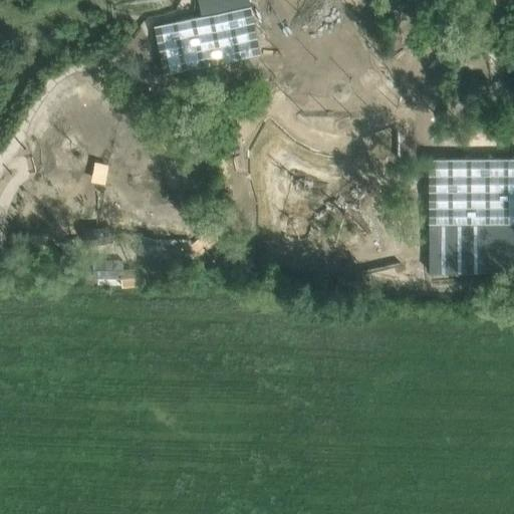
[(247,57),(260,54),(259,46),(257,39),(249,0),(200,0),(204,17),(156,26),(157,29),(166,73),(181,70),(232,60),(239,58),(247,57)]
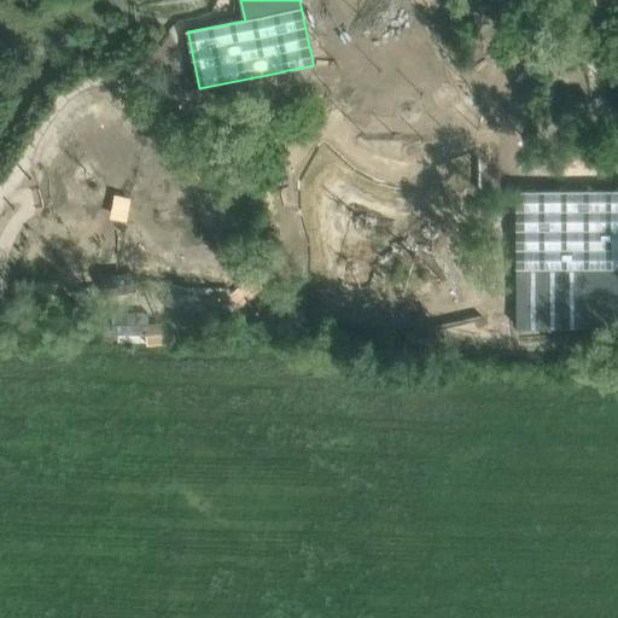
[(321,44),(309,47),(312,56),(313,65),(316,65),(321,70),(316,88),(325,92),(332,94),(333,94),(337,82),(342,68),(321,44)]
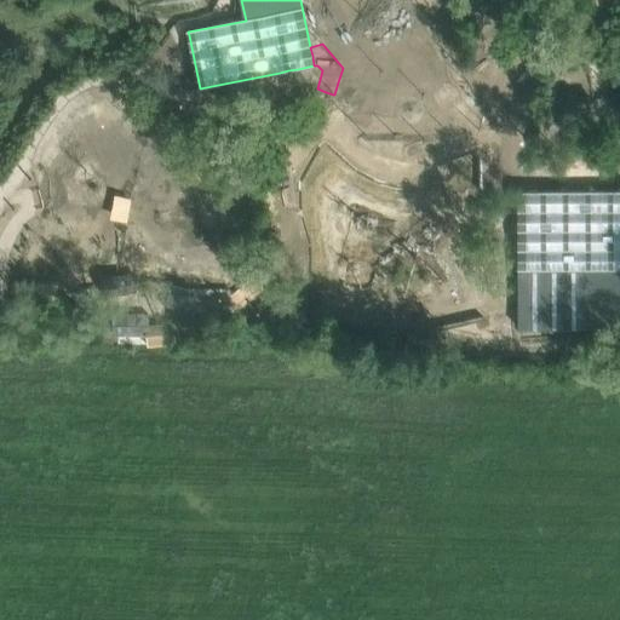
[(343,68),(338,82),(350,86),(355,72),(343,68)]
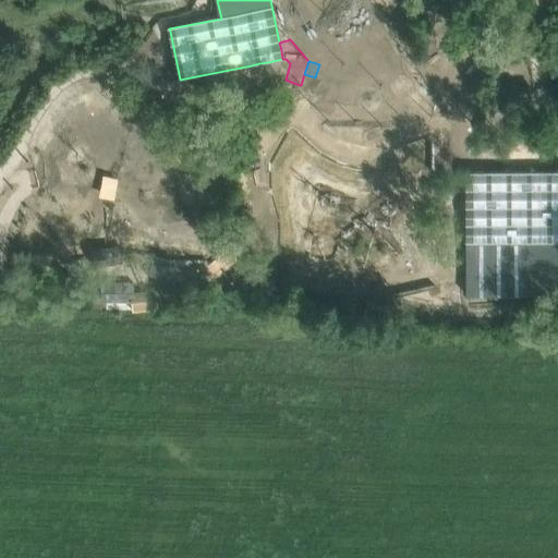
[(245,83),(238,93),(244,97),(250,101),(259,89),(268,74),(268,62),(259,63),(252,65),(251,73),(245,83)]
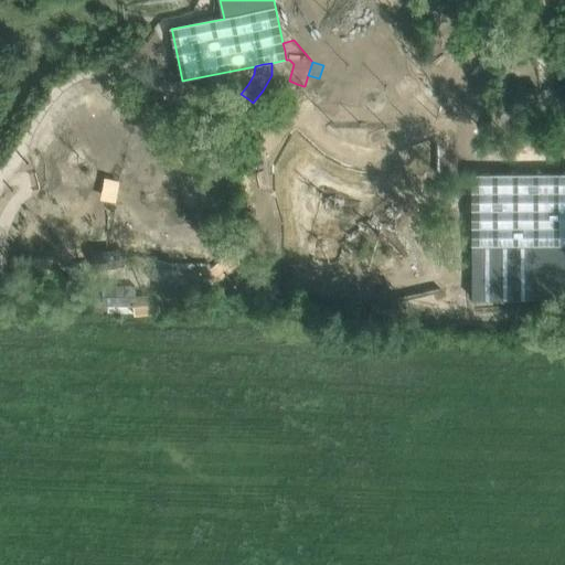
[(436,118),(414,125),(416,131),(417,138),(418,139),(436,134),(454,145),(458,150),(458,177),(462,184),(469,189),(472,190),(472,182),(472,176),(475,152),(480,137),(472,135),(462,131),(436,118)]
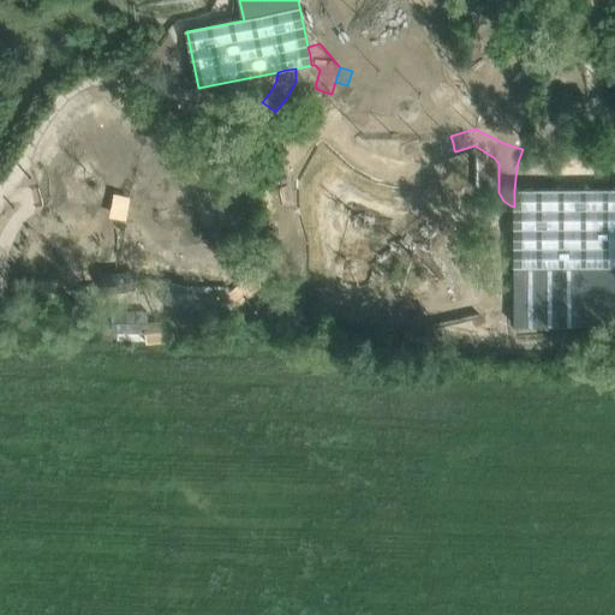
[(515,326),(614,324),(614,190),(514,191),(514,198),(514,207),(515,267),(515,312),(515,326)]
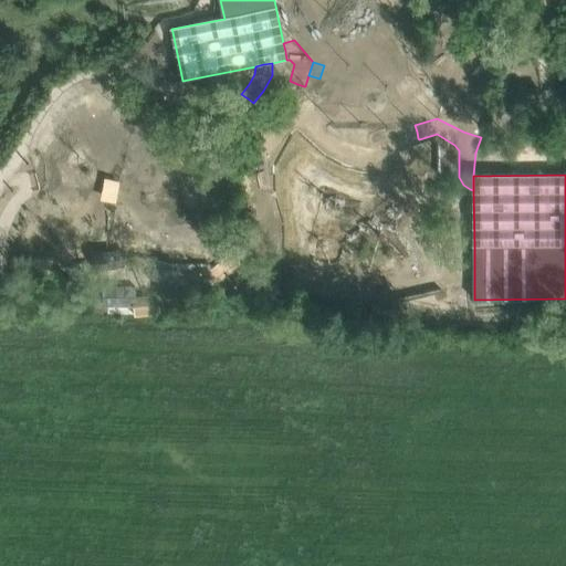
[(116,202),(121,181),(105,179),(102,200),(116,202)]
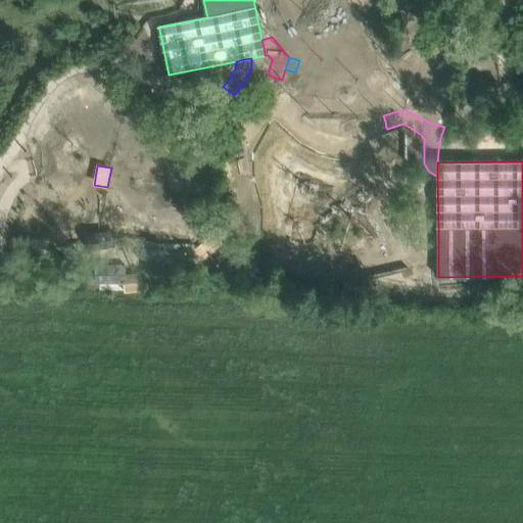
[(114,237),(113,231),(106,232),(86,235),(87,242),(88,251),(115,246),(115,244),(114,237)]
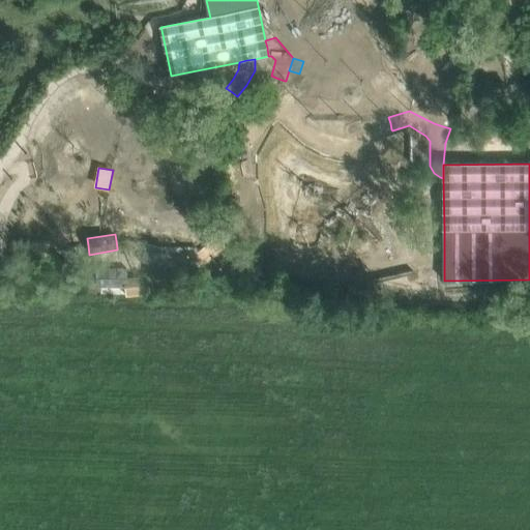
[(47,243),(33,243),(33,251),(33,253),(50,253),(50,245),(50,243),(47,243)]
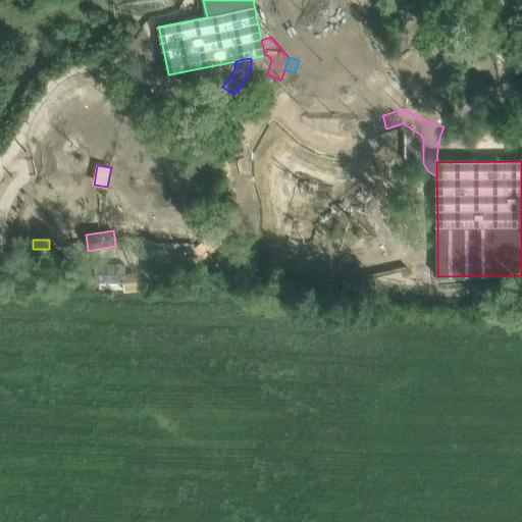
[(125,264),(94,265),(94,284),(123,283),(125,283),(125,274),(125,264)]
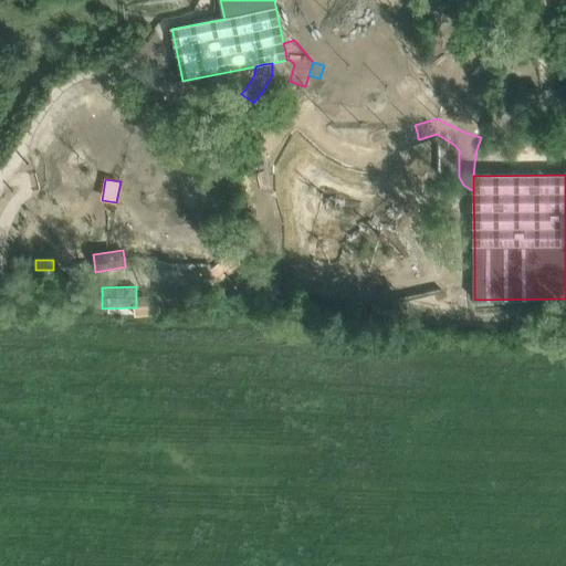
[(165,295),(136,297),(136,307),(134,307),(135,320),(166,317),(165,295)]
